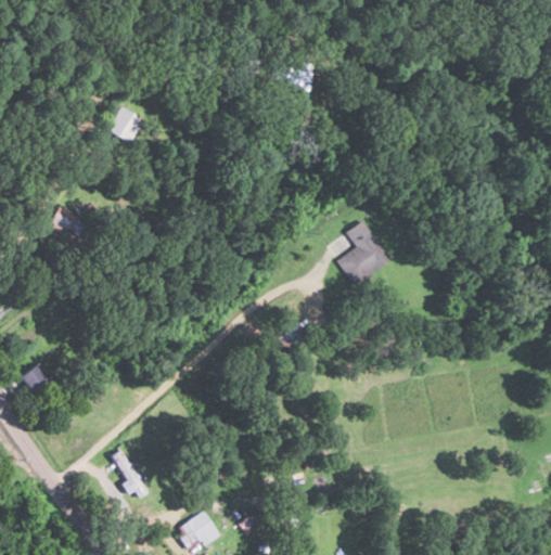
[(127,143),(143,121),(123,106),(106,128),(127,143)]
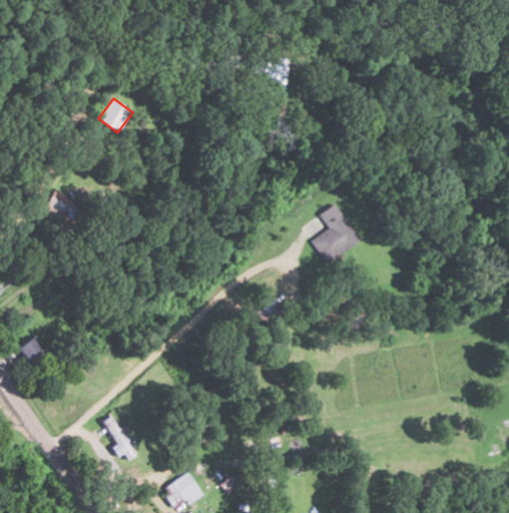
[(74,202),(55,189),(44,204),(63,217),(74,202)]
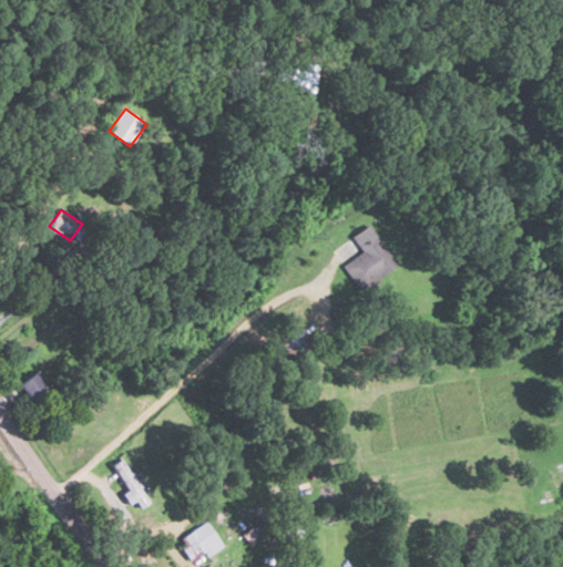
[(364,290),(401,266),(375,224),(356,235),(367,251),(347,265),(364,290)]
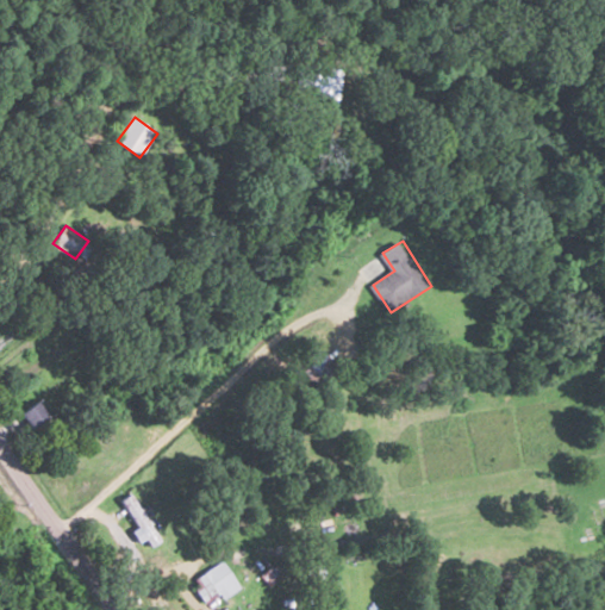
[(306,371),(323,388),(343,368),(326,352),(306,371)]
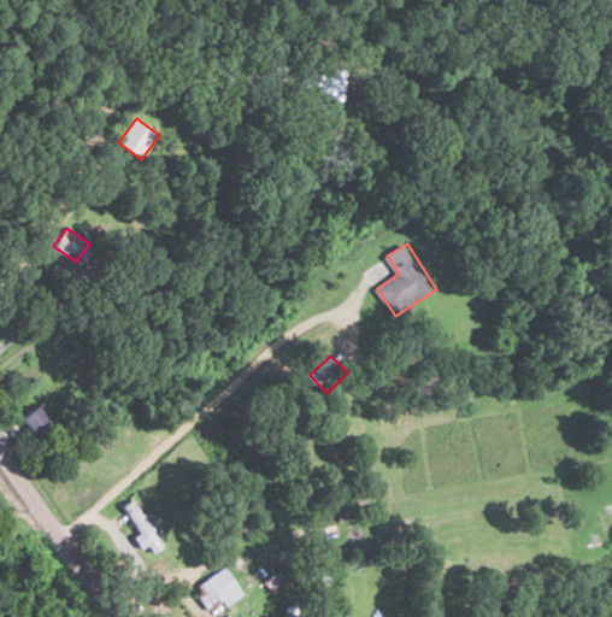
[(24,419),(37,434),(52,421),(39,406),(24,419)]
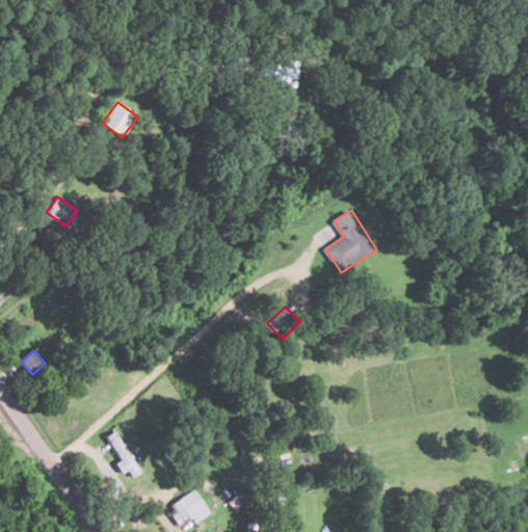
[(108,436),(134,477),(142,472),(115,431),(108,436)]
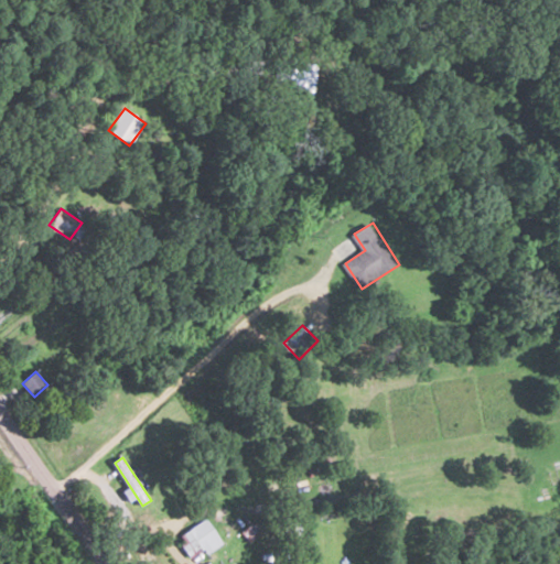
[(179,535),(191,561),(222,544),(210,520),(179,535)]
